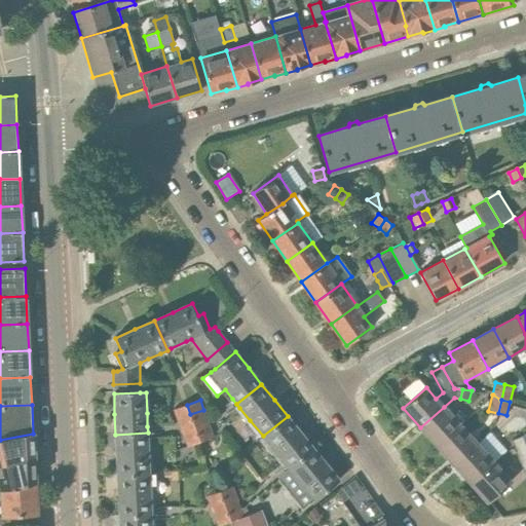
[(174,409),(177,419),(190,414),(187,405),(174,409)]
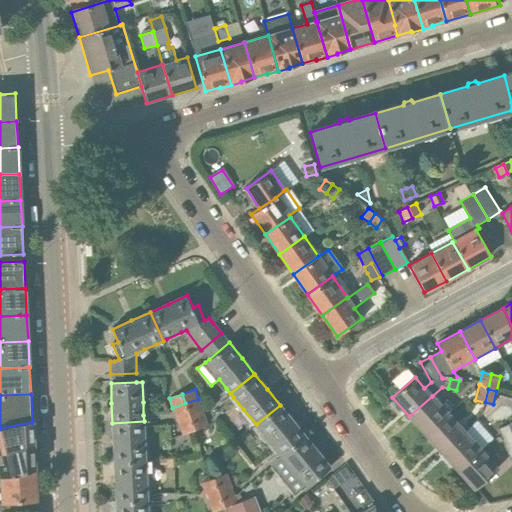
[(432,396),(409,416),(426,435),(448,414),(432,396)]
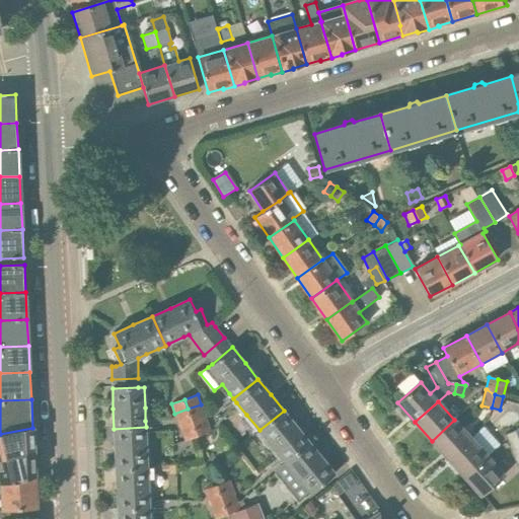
[(201,404),(188,409),(198,436),(211,431),(201,404)]
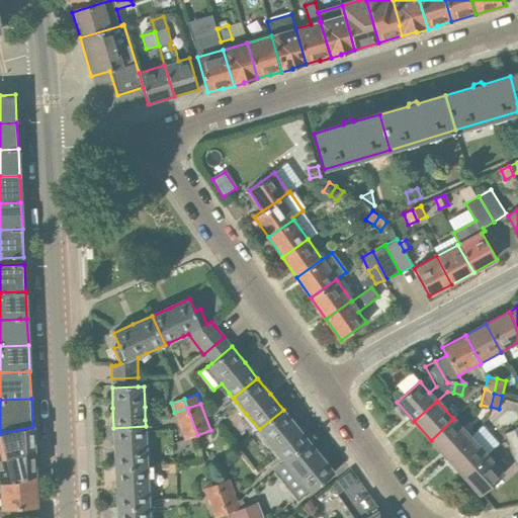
[(187,408),(174,413),(184,439),(197,435),(187,408)]
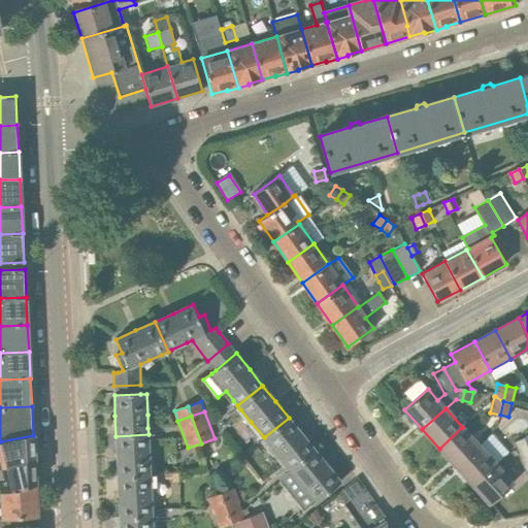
[(289,418),(264,437),(277,454),(288,467),(290,470),(315,450),(302,434),(289,418)]
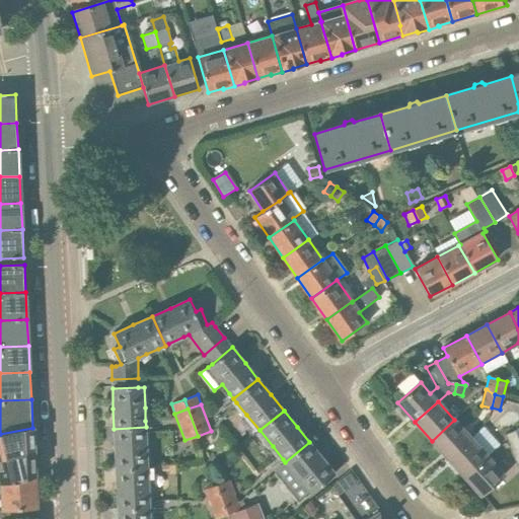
[(454,420),(432,441),(449,459),(471,439),(454,420)]
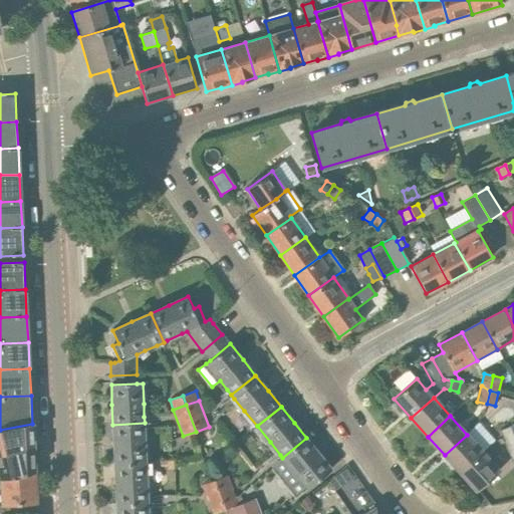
[(145,423),(112,425),(113,445),(114,464),(147,463),(146,443),(145,428),(145,423)]
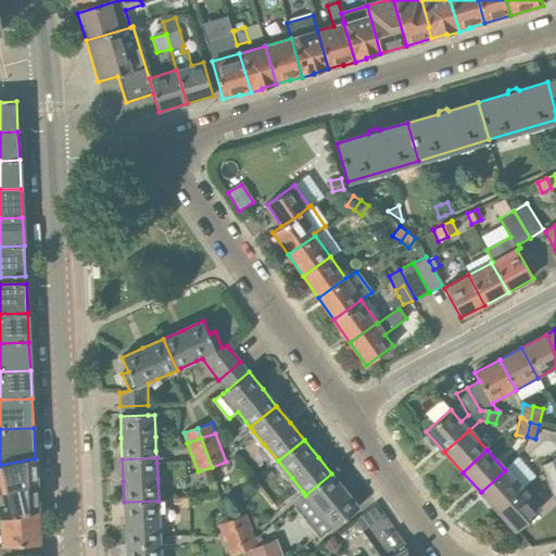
[(0,491),(36,483),(35,458),(0,465),(0,491)]
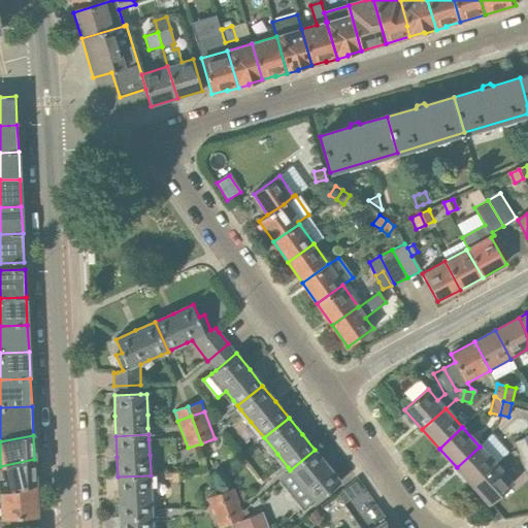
[(516,452),(527,446),(527,443),(525,436),(513,443),(516,452)]
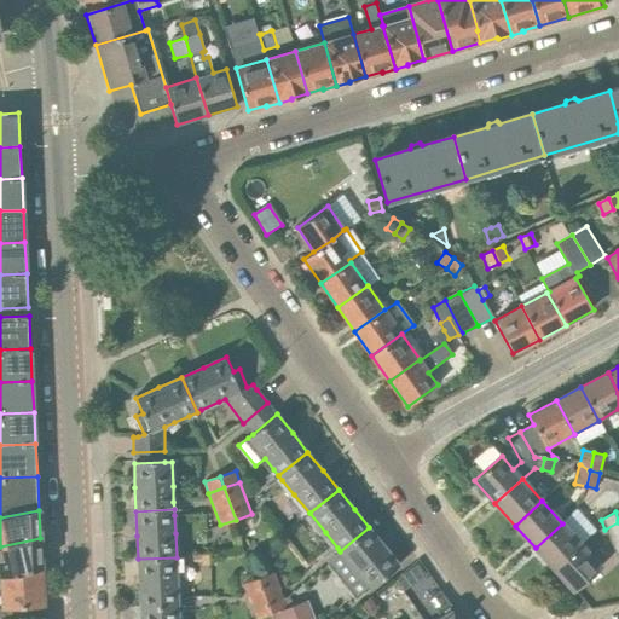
[(618,553),(618,522),(605,530),(615,555),(618,553)]
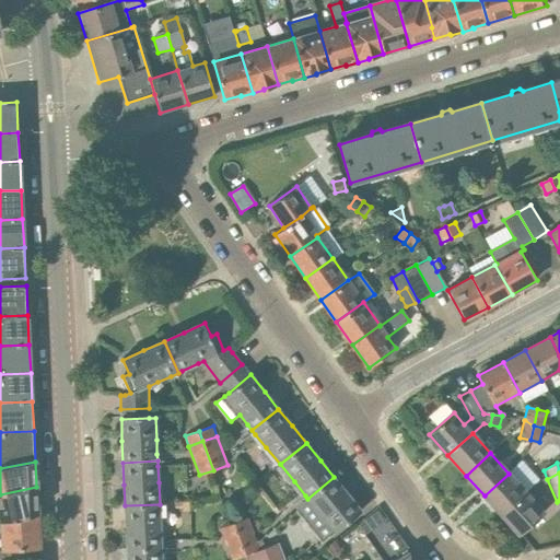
[(509,474),(485,496),(501,515),(525,492),(509,474)]
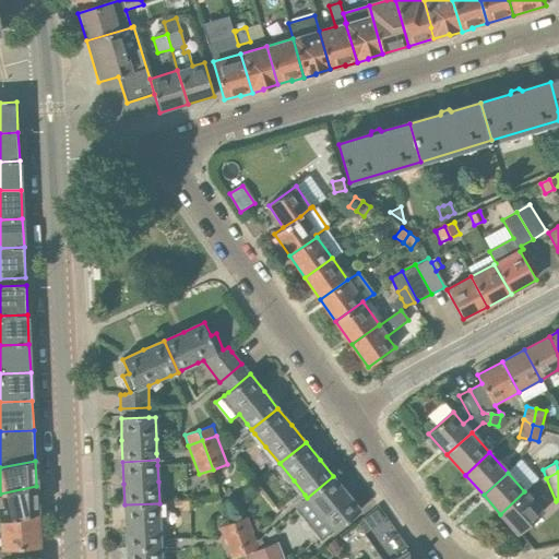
[(333,476),(307,498),(321,514),(335,531),(361,510),(347,492),(333,476)]
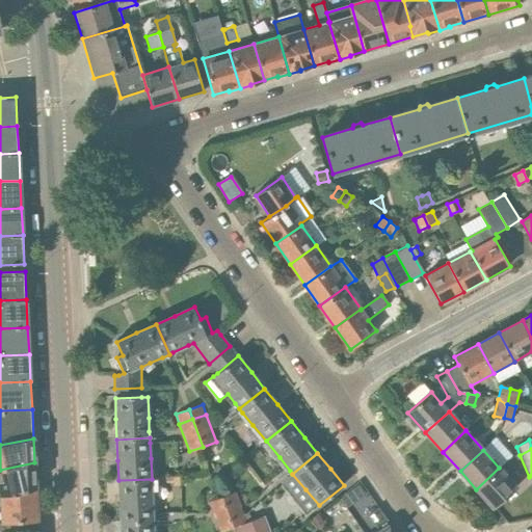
[(0,495),(35,487),(34,462),(0,470),(0,495)]
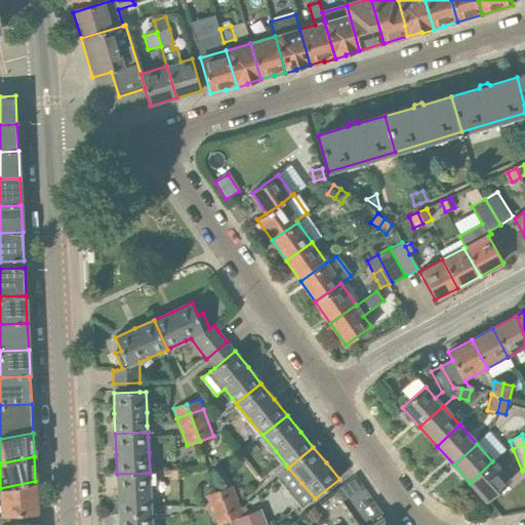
[(492,461),(470,483),(487,502),(510,482),(492,461)]
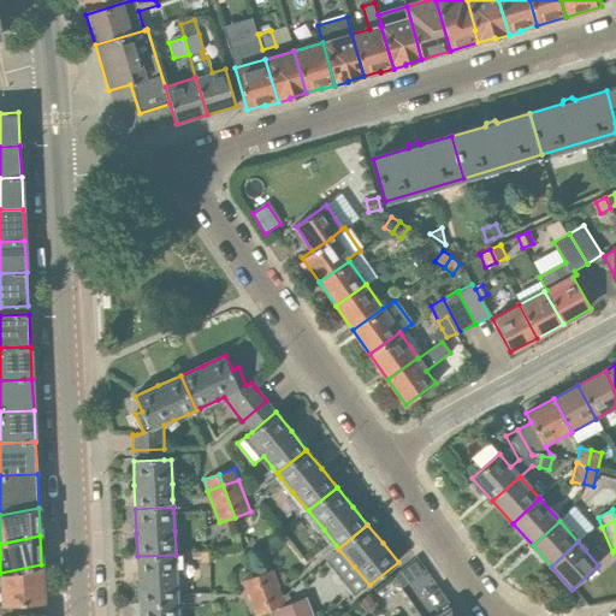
[(176,555),(137,556),(138,580),(140,604),(177,603),(177,593),(177,579),(176,555)]
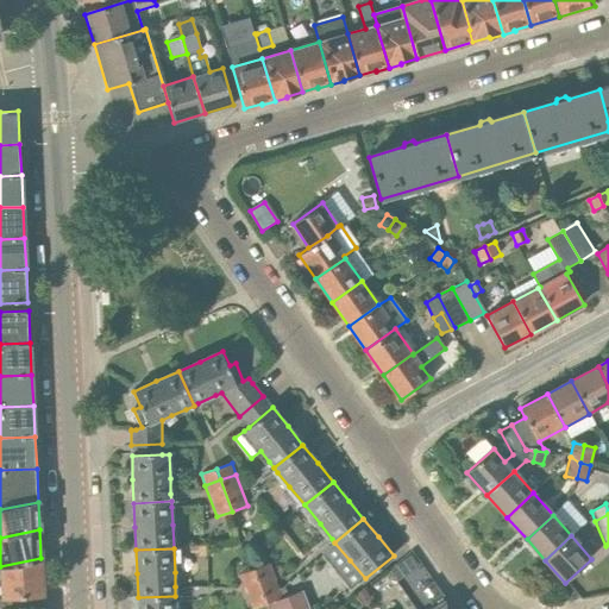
[(0,591),(0,598),(43,596),(41,558),(0,566),(0,591)]
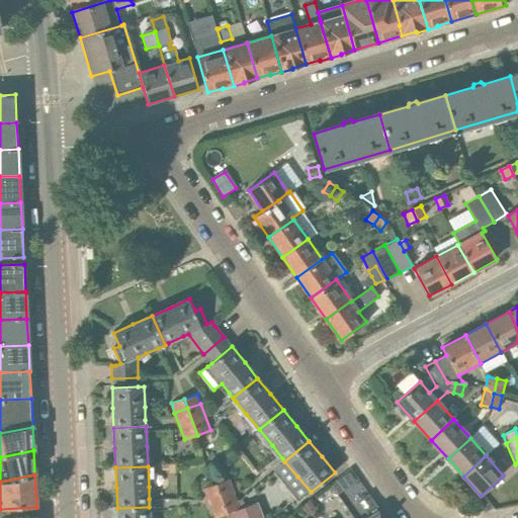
[(343,478),(331,486),(337,495),(349,486),(343,478)]
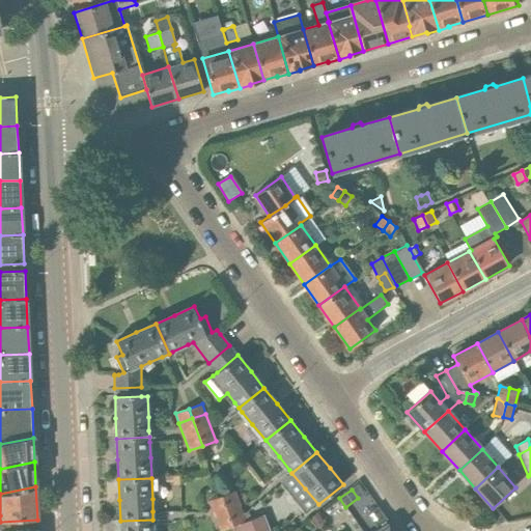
[(226,510),(240,505),(233,491),(221,496),(226,510)]
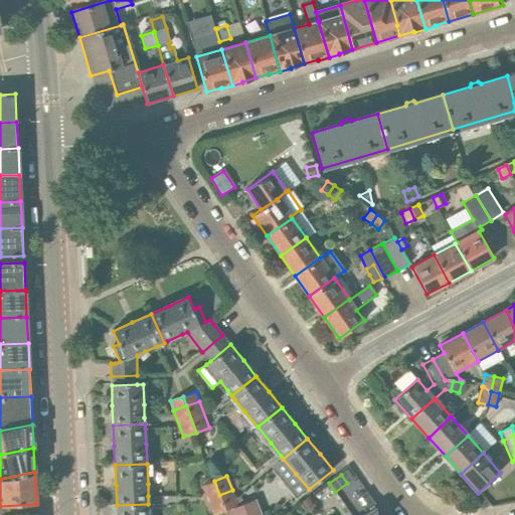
[(225,509),(219,495),(214,481),(201,487),(213,514),(225,509)]
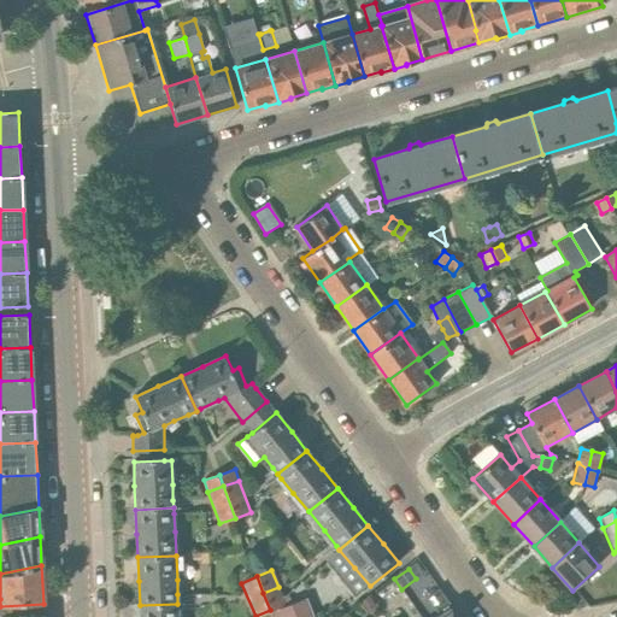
[(263,593),(270,610),(286,604),(278,587),(263,593)]
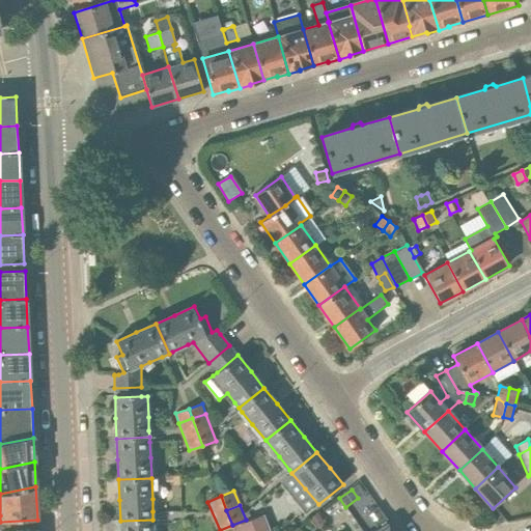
[(375,530),(394,530),(378,506),(371,511),(379,522),(380,521),(384,526),(375,530)]
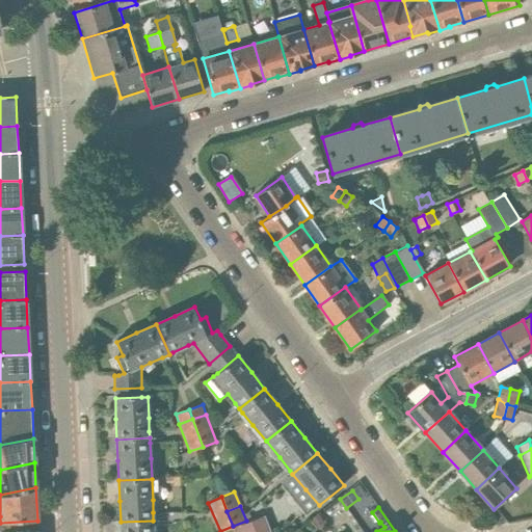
[(325,523),(318,513),(310,521),(317,529),(325,523)]
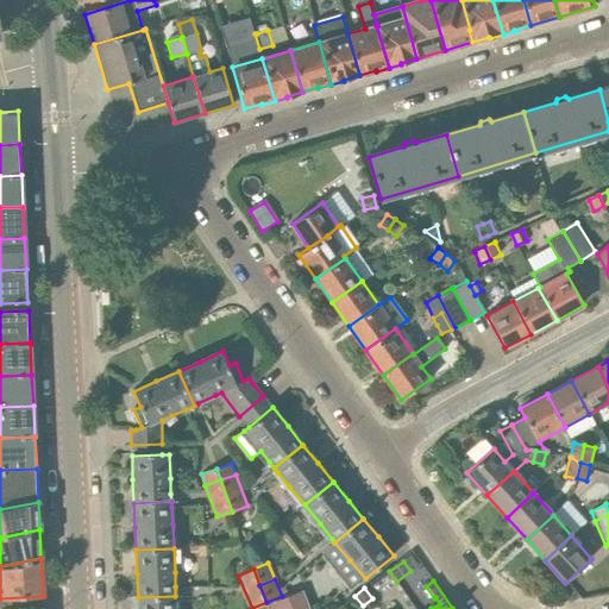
[(311,608),(303,589),(268,604),(269,608),(311,608)]
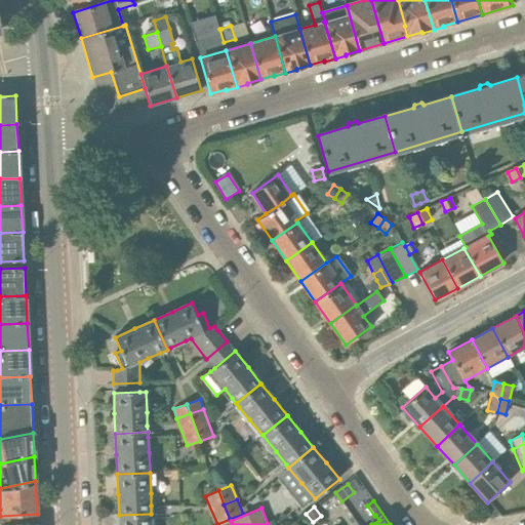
[(37,524),(37,514),(0,516),(0,524),(37,524)]
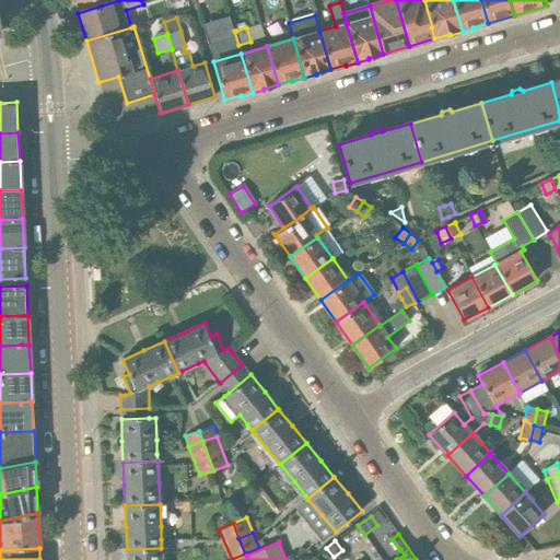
[(161,559),(161,548),(127,549),(127,559),(161,559)]
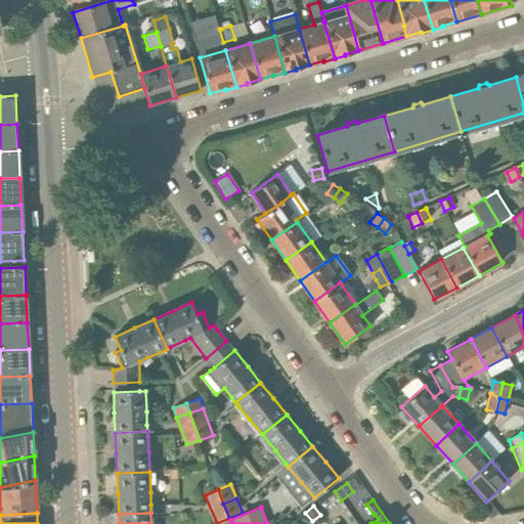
[(335,523),(329,515),(323,518),(326,523),(335,523)]
